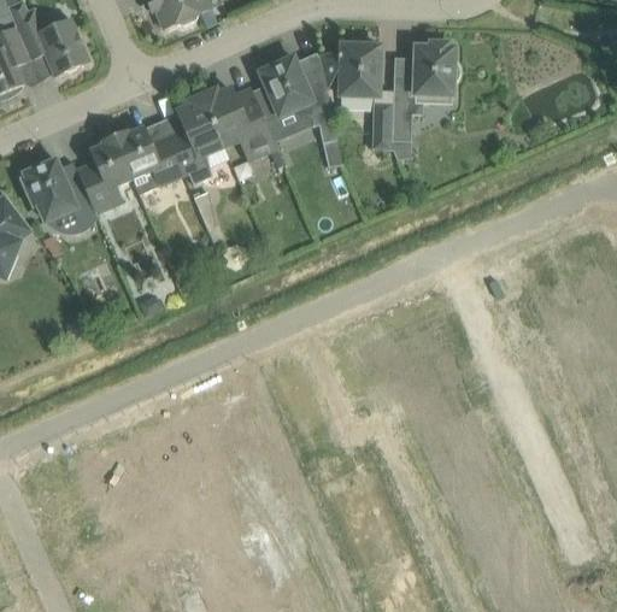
[(70,17),(48,27),(45,28),(35,6),(28,9),(24,0),(19,0),(7,5),(16,25),(30,59),(45,53),(56,76),(89,62),(70,17)]
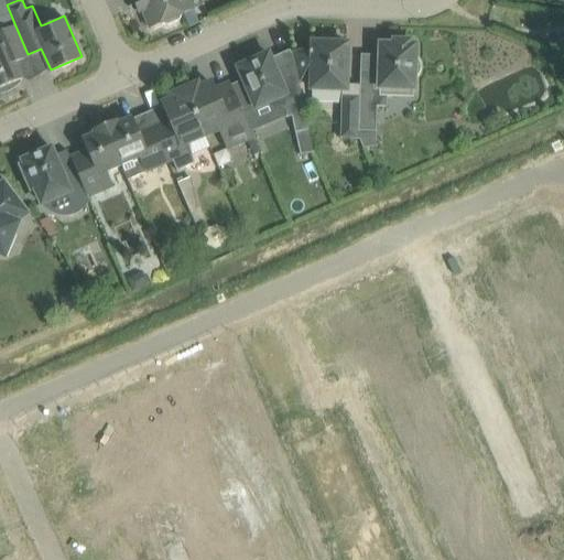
[(133,0),(138,10),(142,8),(150,25),(161,21),(167,23),(180,18),(182,12),(186,9),(193,7),(190,0),(133,0)]
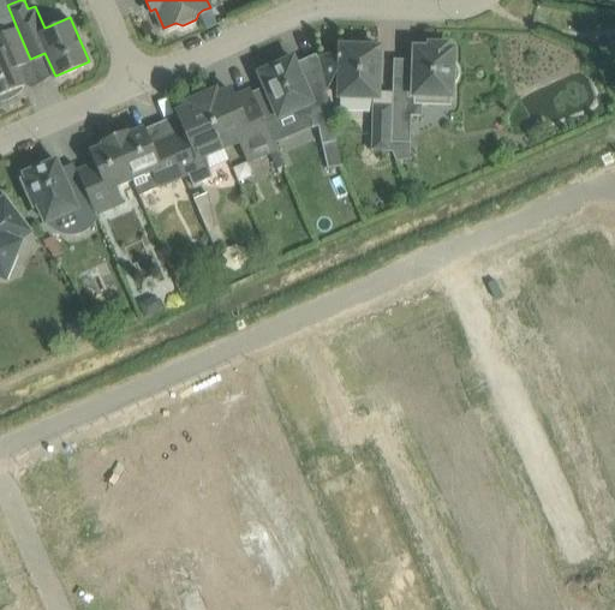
[(16,65),(30,59),(16,25),(0,31),(0,97),(1,99),(4,97),(6,97),(10,95),(12,94),(15,91),(13,88),(23,83),(16,65)]
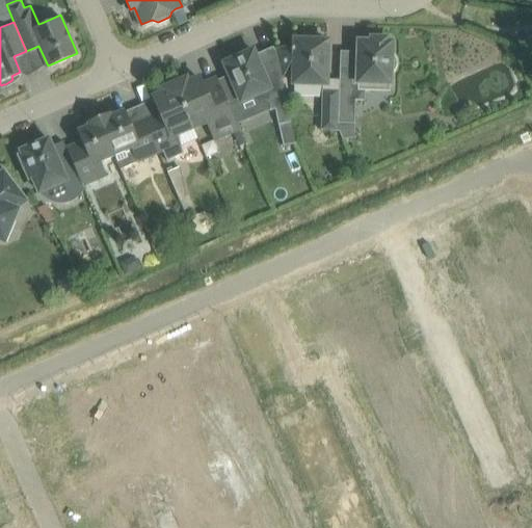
[(394,54),(391,54),(391,41),(386,41),(386,37),(371,36),(371,41),(358,40),(357,69),(339,68),(339,91),(338,128),(339,128),(343,137),(354,136),(354,122),(355,98),(365,98),(365,88),(389,90),(390,81),(390,68),(394,69),(395,67),(395,66),(396,63),(396,61),(396,59),(396,57),(395,55),(394,54)]
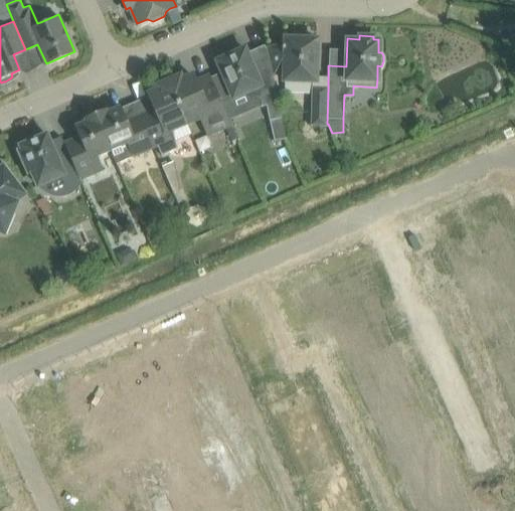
[(316,80),(317,57),(317,37),(285,36),(285,43),(266,47),(272,71),(284,68),(284,78),(316,80)]
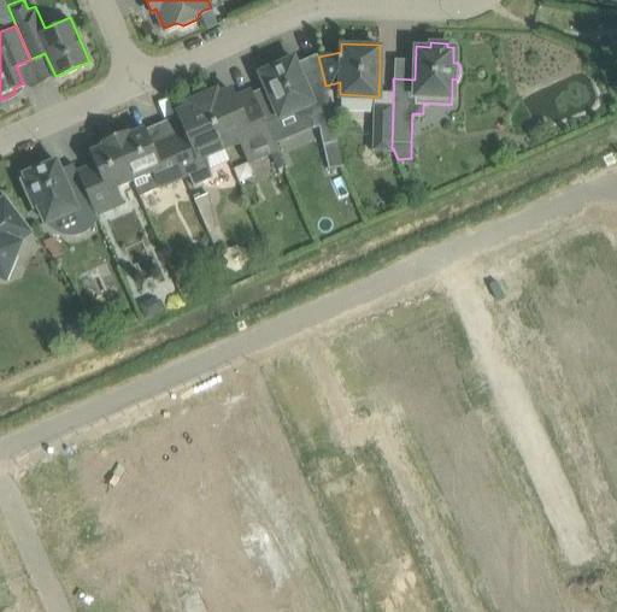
[(263,70),(259,71),(269,93),(278,115),(289,111),(310,119),(312,125),(318,124),(323,142),(328,165),(341,163),(341,164),(342,164),(325,86),(318,57),(317,52),(295,60),(293,56),(280,62),(275,59),(265,64),(263,70)]
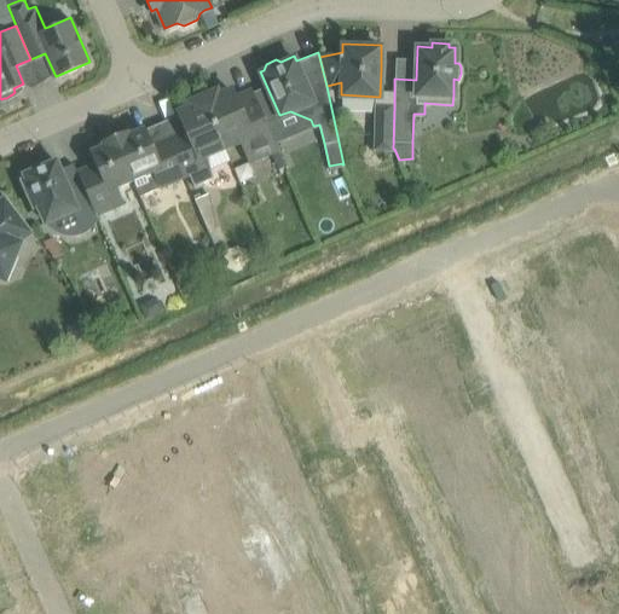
[(217,91),(203,96),(224,145),(239,138),(249,161),(278,148),(270,129),(261,108),(252,86),(233,93),(232,88),(219,94),(217,91)]
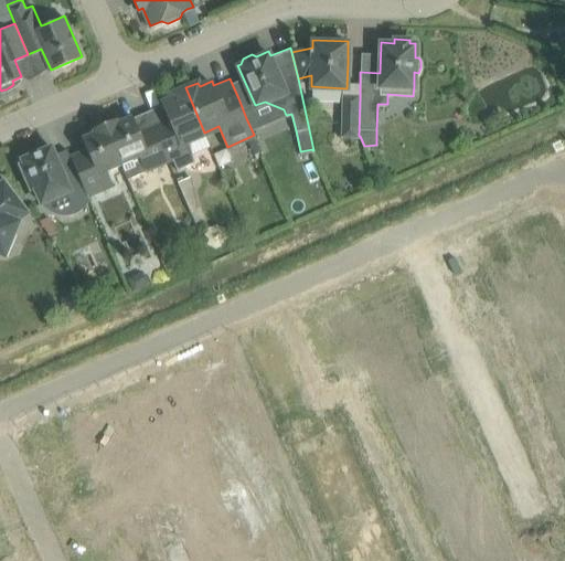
[(189,139),(204,133),(185,87),(173,93),(174,97),(162,102),(163,103),(151,108),(158,124),(153,125),(169,161),(173,159),(177,168),(194,160),(189,139)]
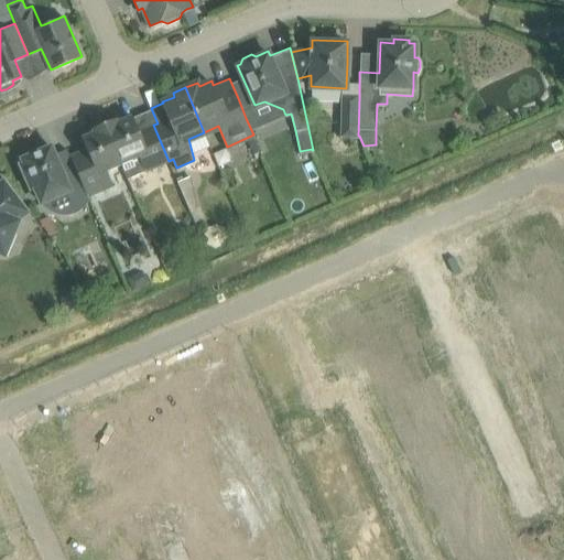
[(358,136),(359,97),(342,96),(339,136),(358,136)]
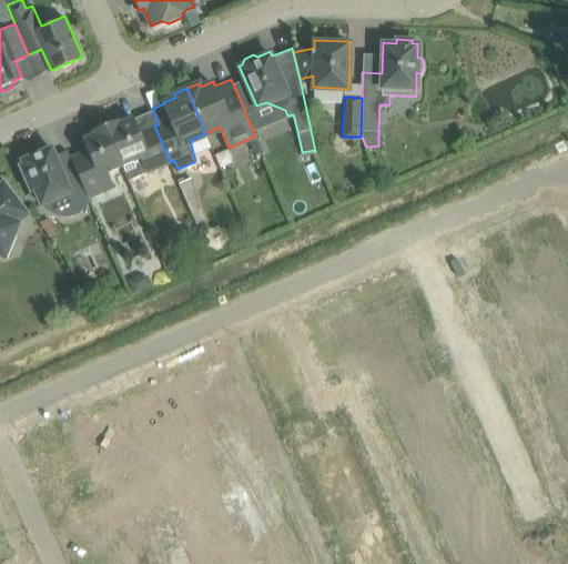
[(140,132),(134,118),(133,116),(119,122),(117,118),(104,123),(122,163),(129,178),(146,170),(146,172),(170,162),(154,126),(140,132)]
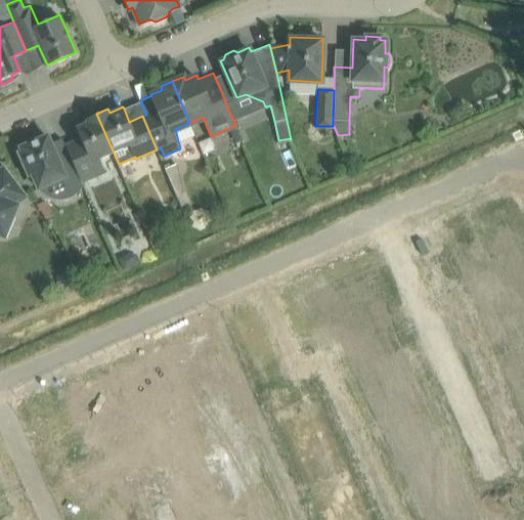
[(98,158),(113,150),(96,114),(85,119),(87,122),(76,127),(80,137),(64,143),(81,180),(104,170),(98,158)]
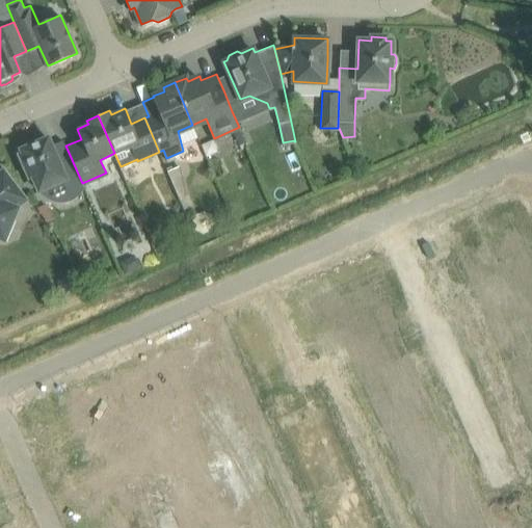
[(82,183),(65,146),(63,138),(50,144),(48,138),(47,138),(47,140),(42,142),(40,136),(20,144),(23,153),(21,154),(29,174),(29,176),(32,174),(40,189),(41,188),(44,194),(50,199),(55,201),(63,202),(70,201),(77,196),(81,192),(84,187),(82,183)]
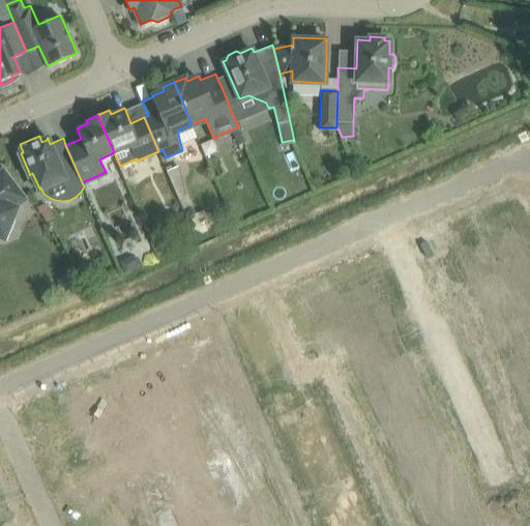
[(167,169),(178,197),(185,194),(179,163),(167,169)]
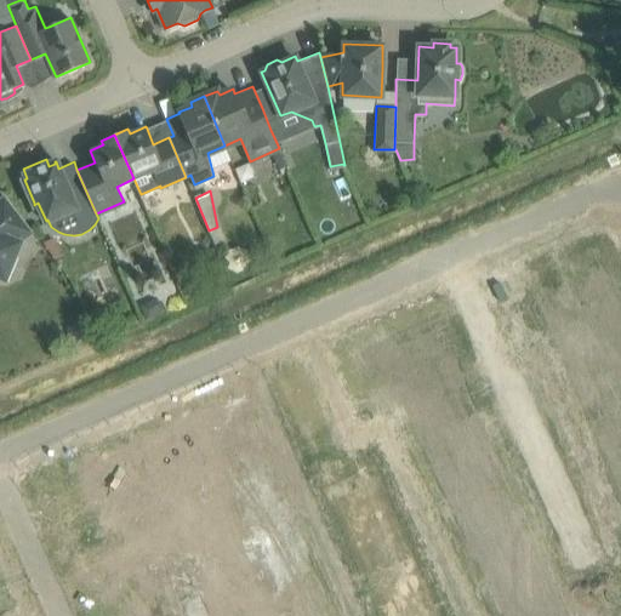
[(30,232),(18,216),(4,197),(0,198),(0,277),(5,279),(20,241),(17,240),(30,232)]
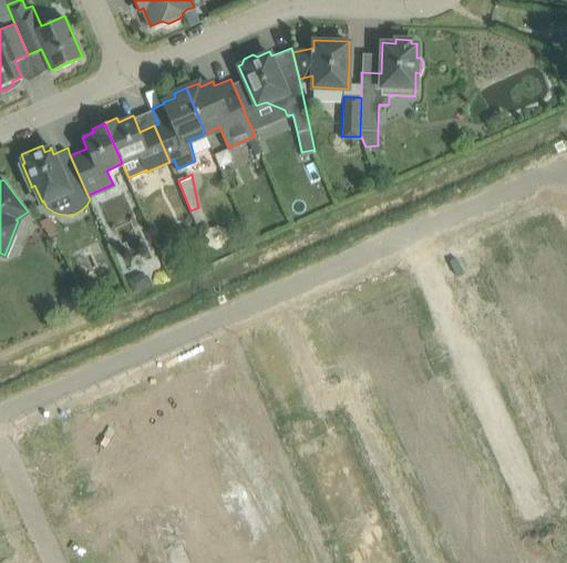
[(39,218),(50,234),(55,231),(48,215),(39,218)]
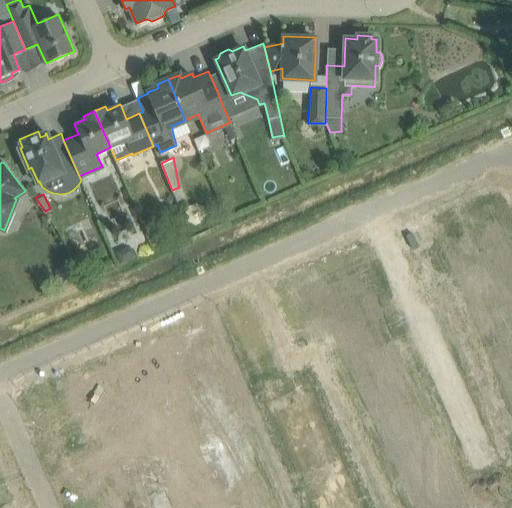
[(175,211),(165,219),(173,229),(183,222),(175,211)]
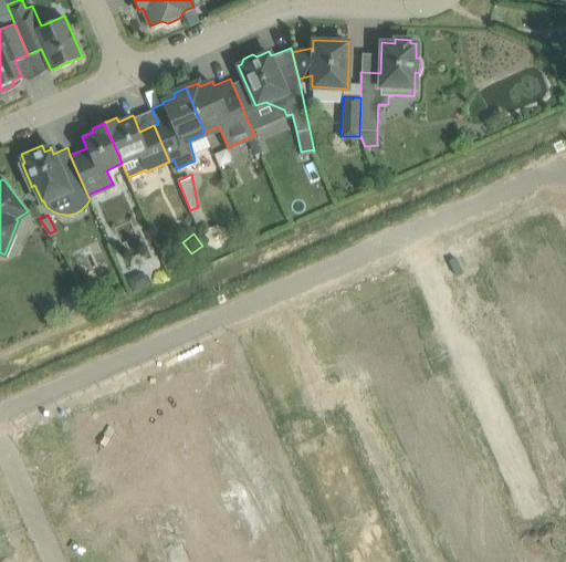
[(269,458),(231,475),(241,497),(279,480),(269,458)]
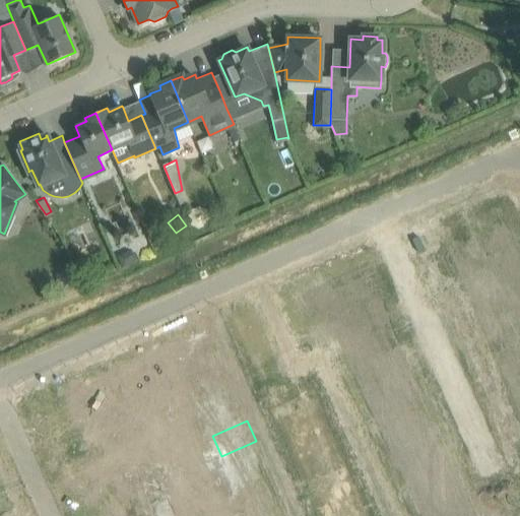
[(256,441),(221,456),(231,476),(265,461),(256,441)]
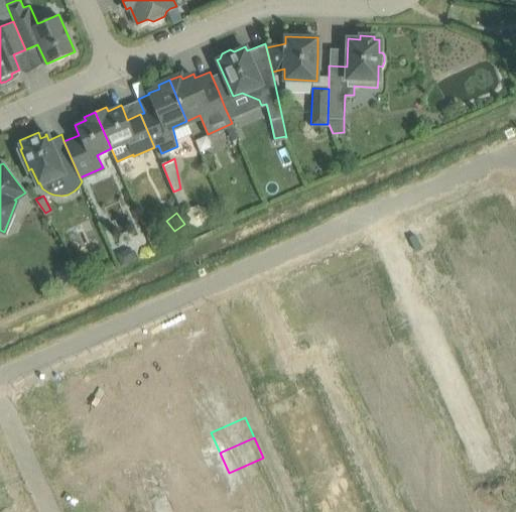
[(169,448),(162,451),(167,462),(174,459),(169,448)]
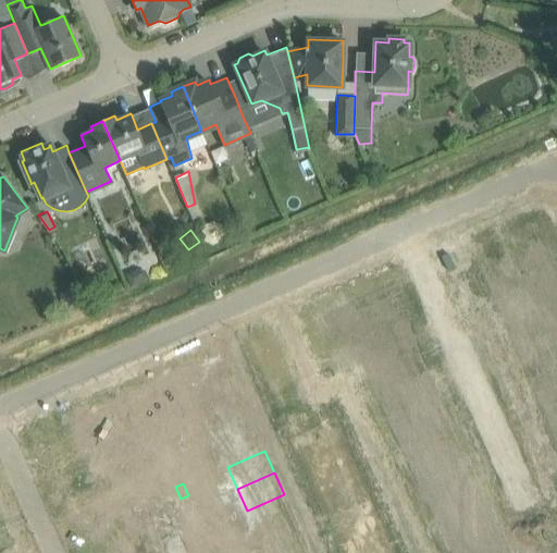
[(284,494),(247,511),(257,533),(294,517),(284,494)]
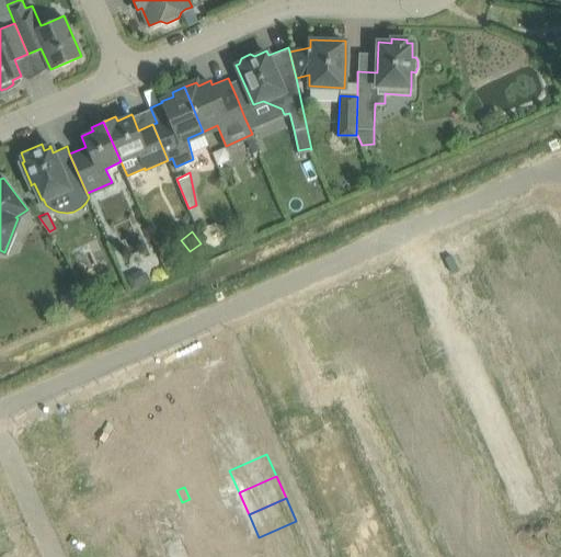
[(190,499),(182,502),(186,514),(195,511),(190,499)]
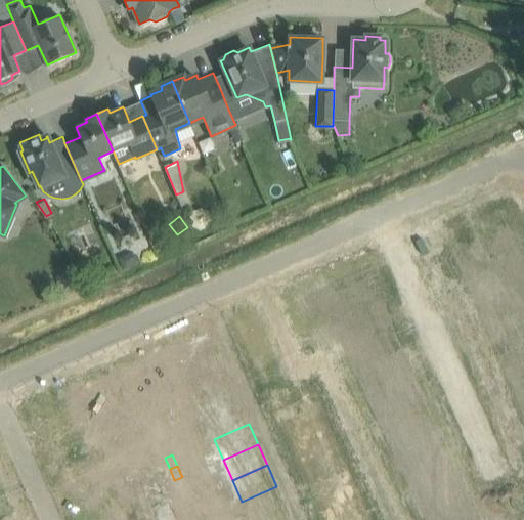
[(201,490),(193,493),(199,505),(206,502),(201,490)]
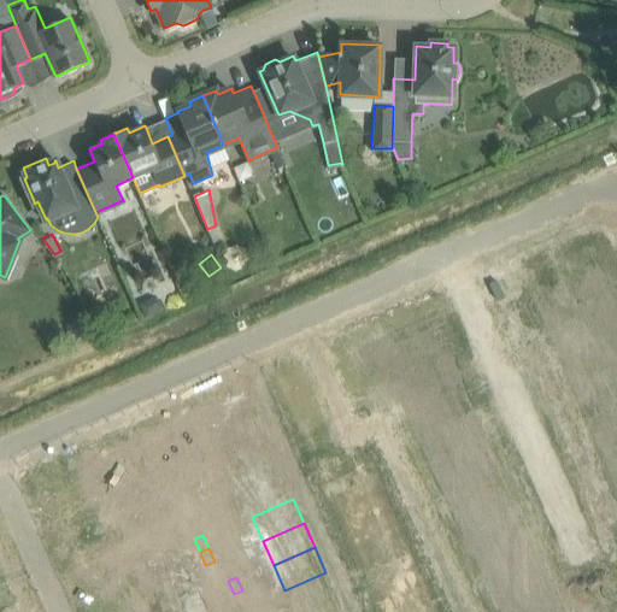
[(242,590),(234,594),(239,607),(248,604),(242,590)]
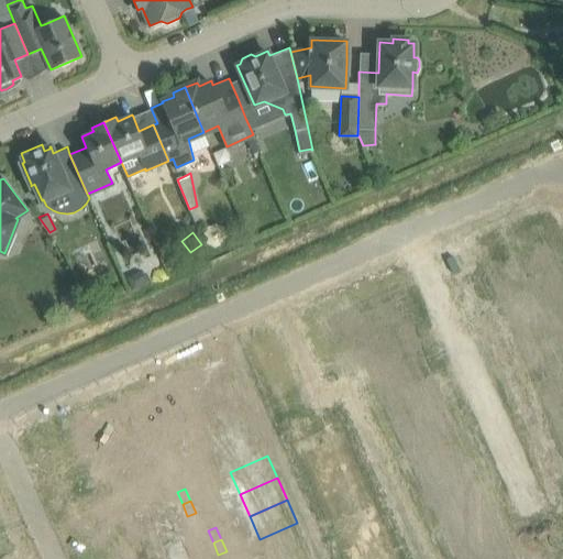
[(11,558),(7,547),(0,549),(0,558),(11,558)]
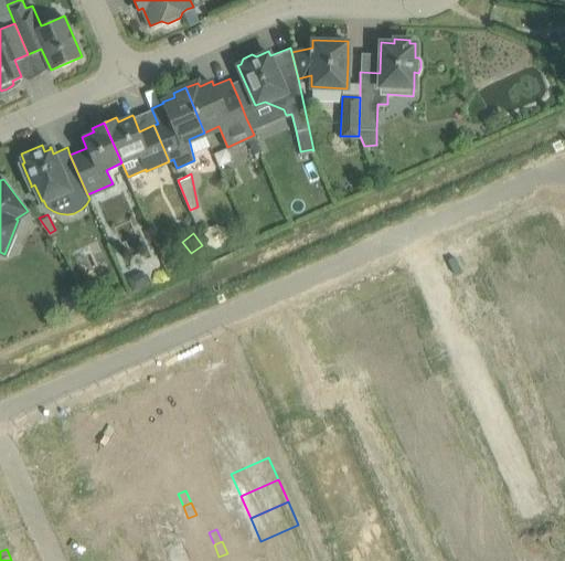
[(134,560),(129,549),(100,560),(134,560)]
